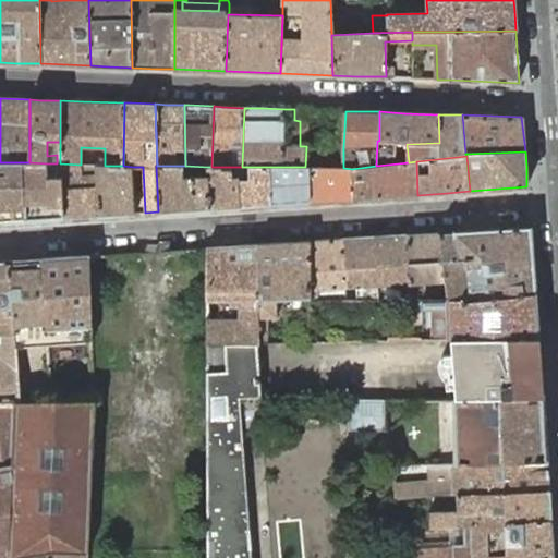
[(417,195),(416,161),(409,162),(376,166),(352,169),(353,199),(385,197),(417,195)]
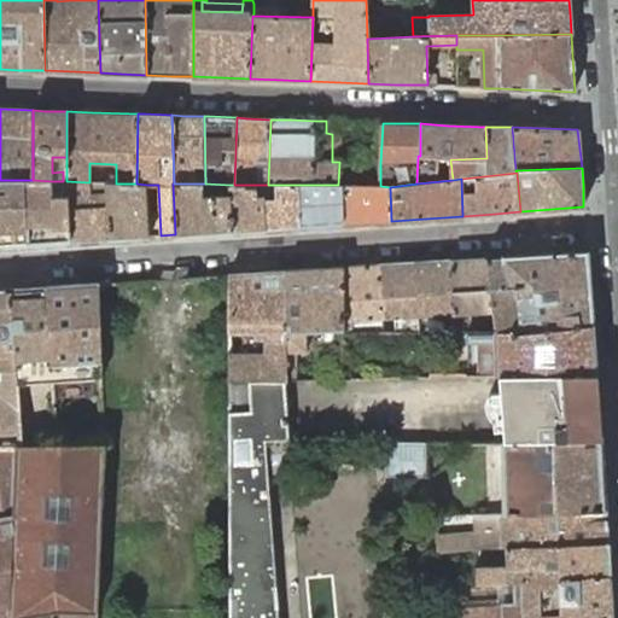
[(28,244),(25,180),(0,180),(0,246),(10,246),(28,244)]
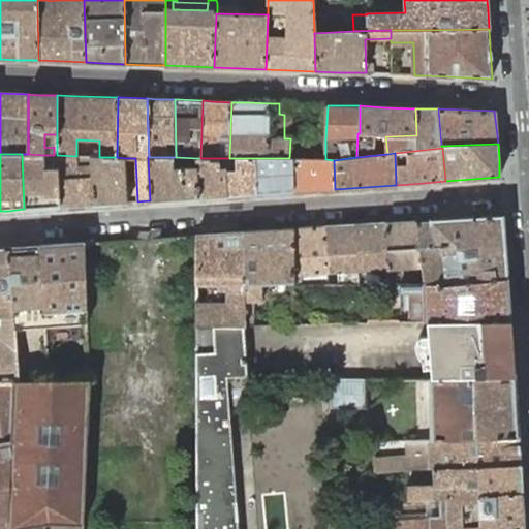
[(59,207),(57,155),(54,155),(44,155),(28,154),(22,154),(24,209),(36,209),(59,207)]
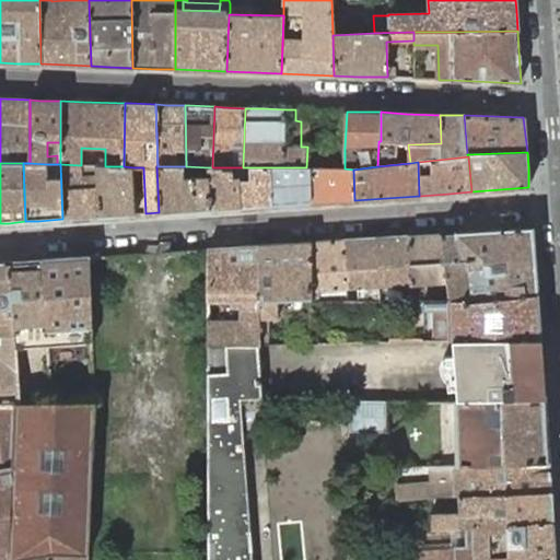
[(81,218),(98,217),(96,165),(81,165),(60,164),(62,219),(81,218)]
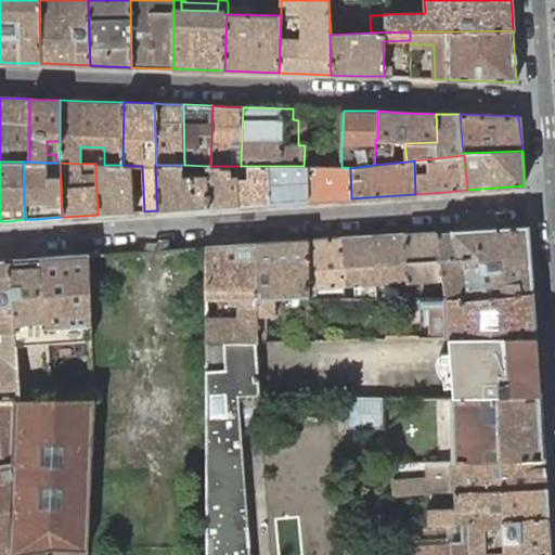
[(132,166),(123,165),(104,165),(95,164),(98,215),(136,213),(132,166)]
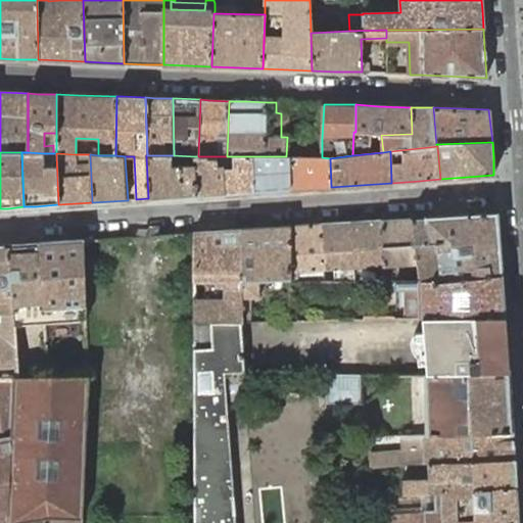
[(195,196),(194,164),(171,165),(170,155),(147,155),(146,155),(148,198),(175,197),(195,196)]
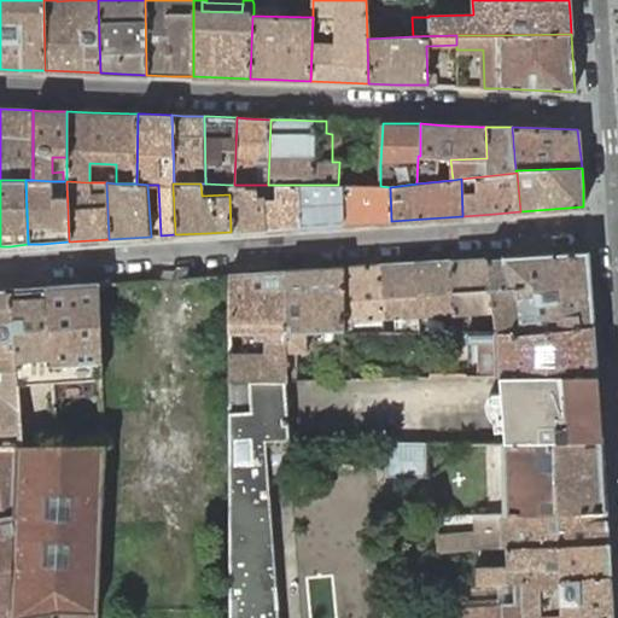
[(266,228),(263,185),(255,185),(234,185),(229,185),(229,194),(231,232),(252,229),(266,228)]
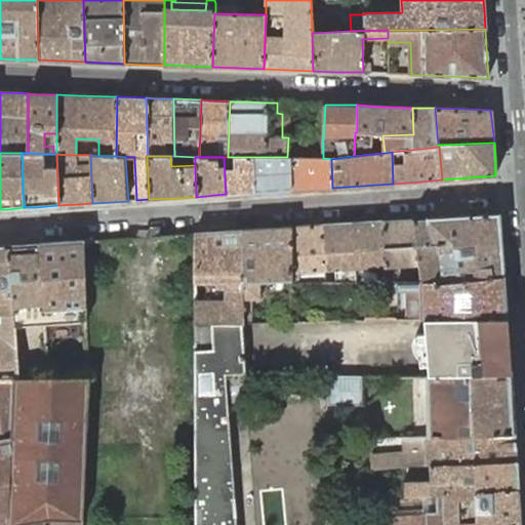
[(254,192),(253,157),(228,157),(224,157),(226,194),(243,193),(254,192)]
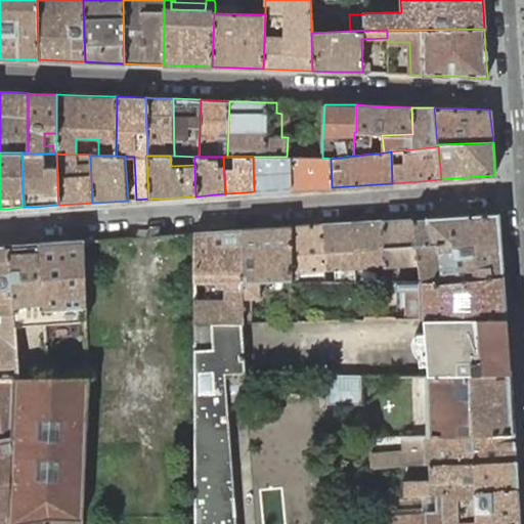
[(293,189),(292,157),(287,157),(264,157),(253,157),(254,191),(273,190),(293,189)]
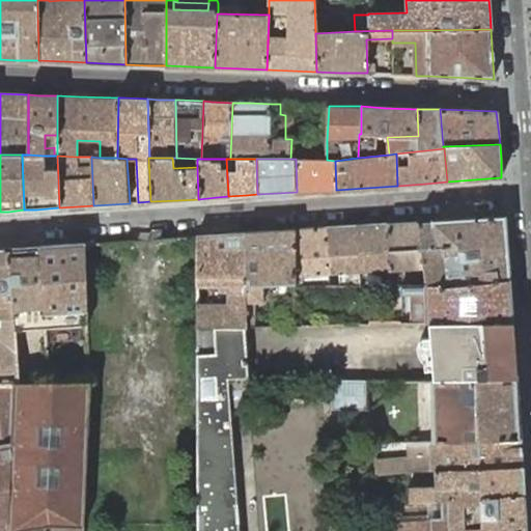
[(336,190),(335,161),(327,160),(303,159),(296,159),(297,192),(315,191),(336,190)]
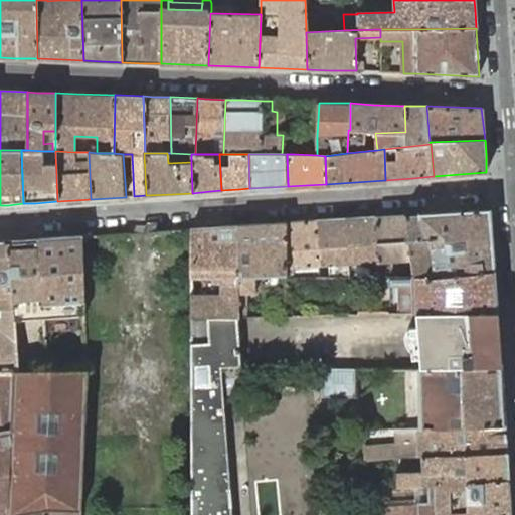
[(425,279),(493,270),(491,238),(489,209),(405,214),(410,260),(413,276),(425,276),(425,279)]
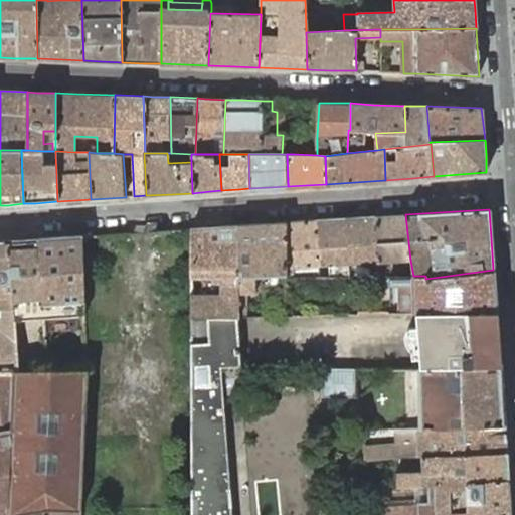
[(410,260),(405,214),(388,215),(375,216),(378,262),(379,276),(383,277),(389,276),(391,276),(390,261),(410,260)]
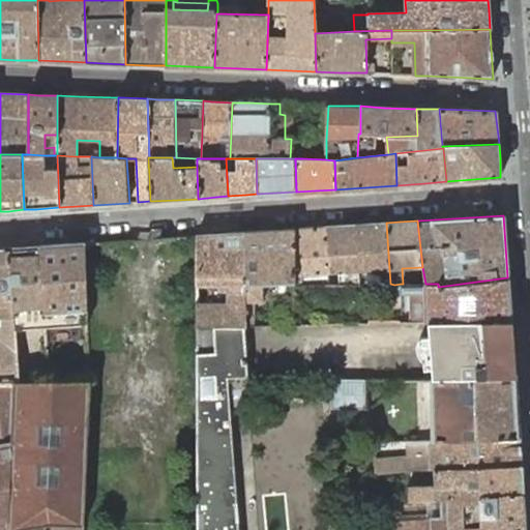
[(389,269),(386,223),(367,225),(355,225),(358,271),(359,285),(375,284),(375,270),(389,269)]
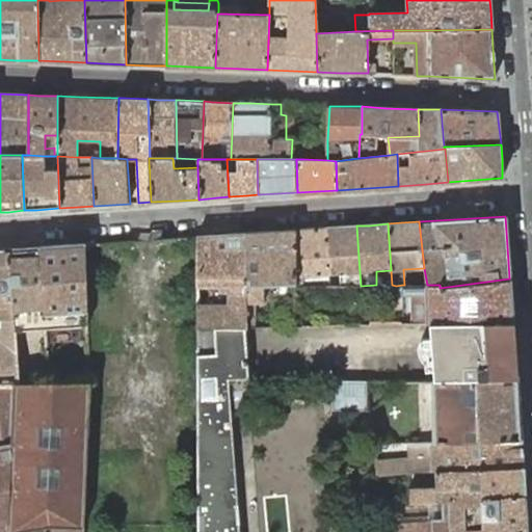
[(360,272),(356,225),(344,227),(326,228),(329,274),(341,273),(341,285),(361,286),(360,272)]
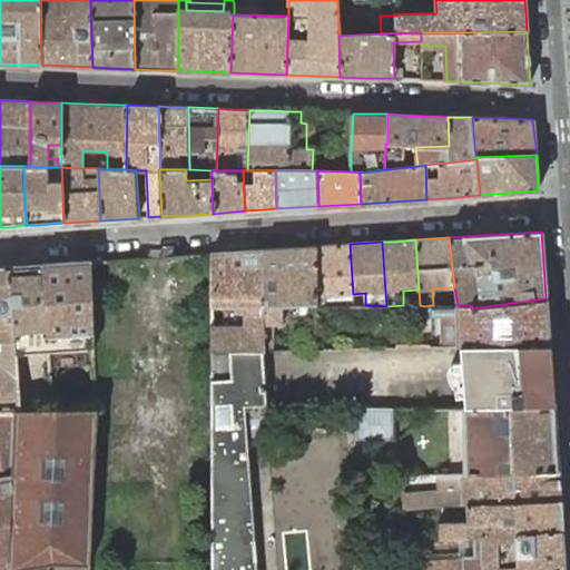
[(353,294),(350,244),(333,245),(315,246),(316,303),(315,306),(324,306),(324,296),(353,294)]
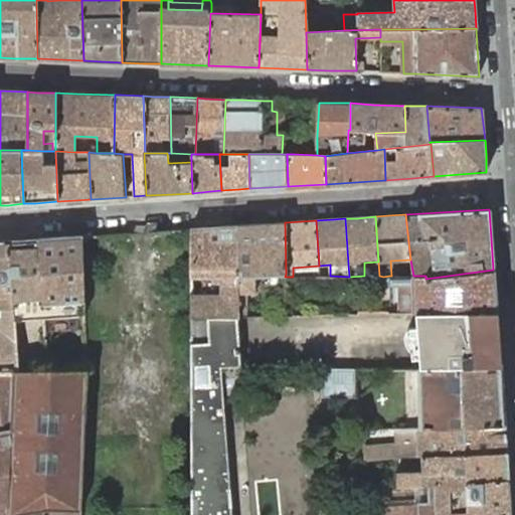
[(256,224),(237,225),(238,276),(238,292),(238,307),(247,307),(247,292),(256,291),(256,275),(286,274),(285,222),(256,224)]
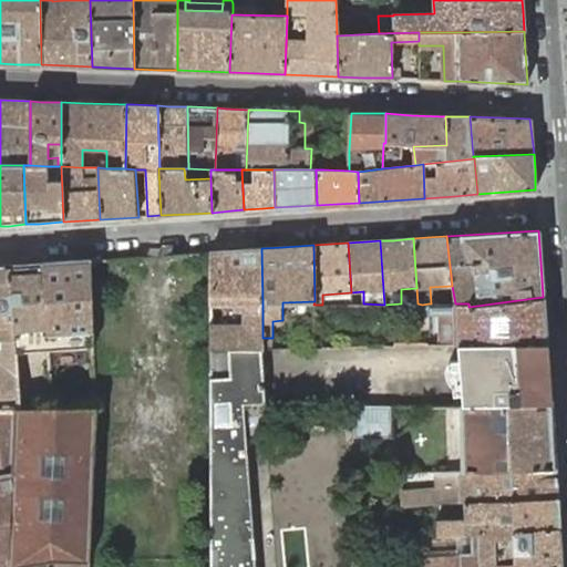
[(227,251),(210,253),(210,349),(228,349),(260,348),(263,348),(263,338),(263,321),(263,303),(261,248),(227,251)]
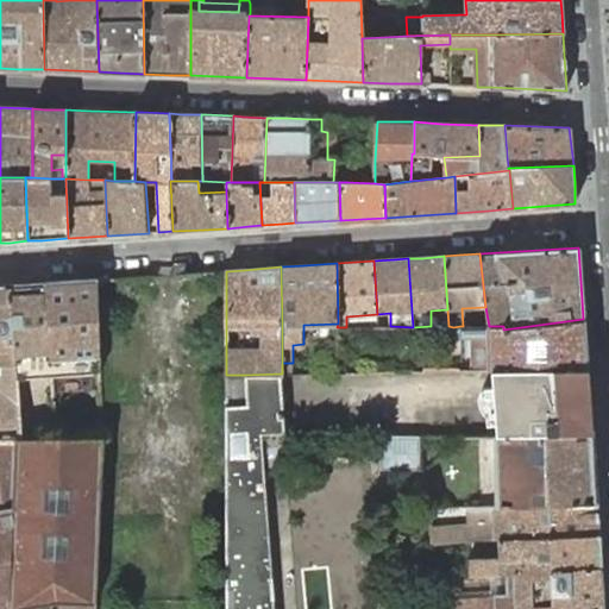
[(80,360),(99,359),(99,346),(96,280),(63,282),(45,282),(49,338),(50,341),(50,343),(49,344),(49,345),(50,349),(51,363),(70,362),(69,347),(80,346),(80,360)]
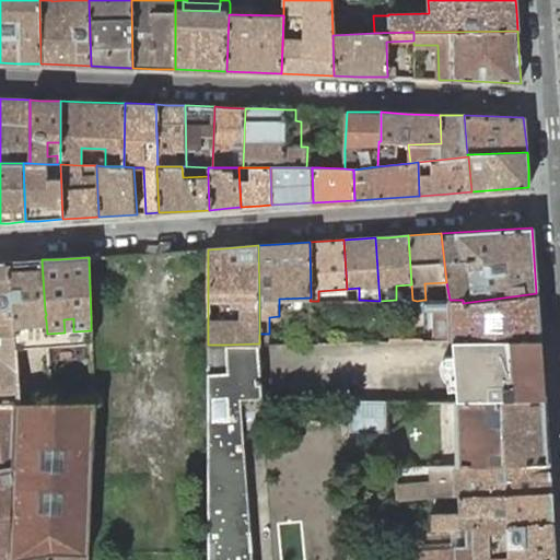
[(45,311),(42,259),(20,261),(10,261),(13,313),(30,312),(30,313),(30,314),(30,315),(31,315),(31,316),(31,317),(32,318),(33,318),(33,319),(34,319),(34,321),(35,321),(36,321),(37,321),(38,321),(39,321),(41,321),(42,319),(43,319),(43,318),(44,318),(45,317),(45,316),(46,315),(46,314),(45,311)]
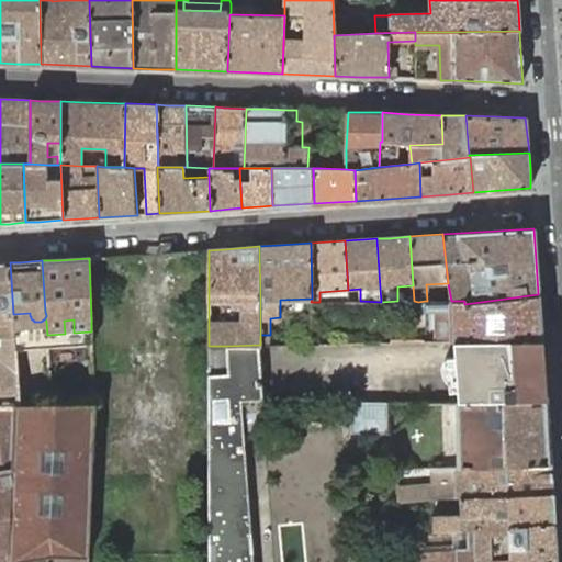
[(13,314),(10,262),(0,262),(0,335),(14,334),(13,314)]
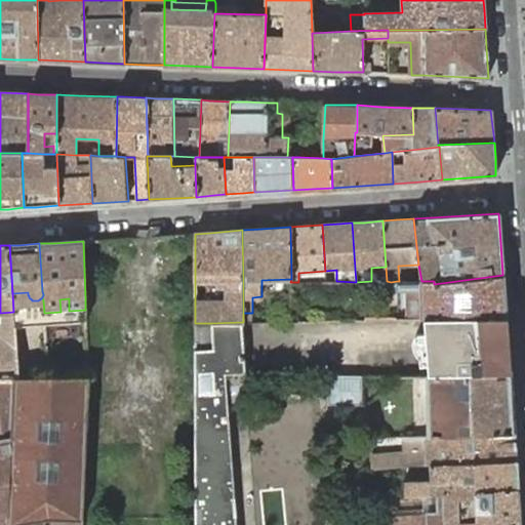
[(397,318),(506,316),(503,295),(502,275),(434,284),(434,281),(421,281),(399,281),(397,281),(391,282),(390,288),(397,289),(397,318)]
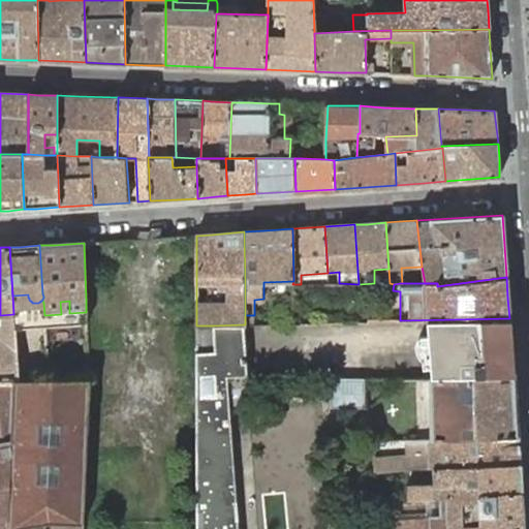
[(0,381),(14,381),(19,381),(17,352),(14,328),(13,314),(0,315),(0,381)]
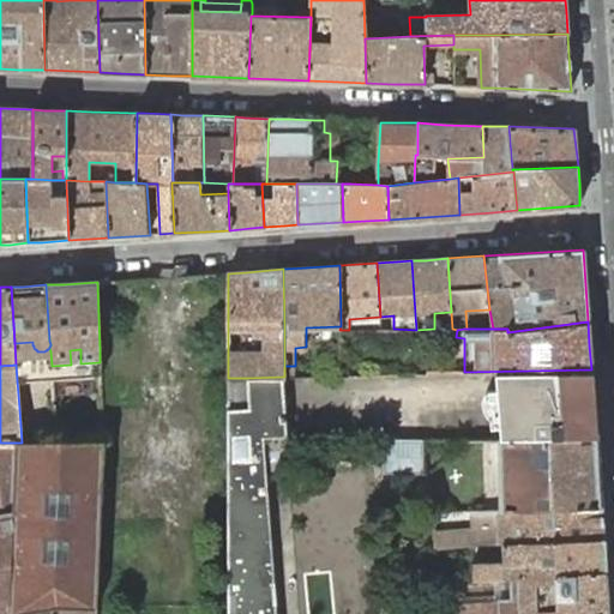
[(591,369),(494,372),(501,439),(513,438),(596,438),(596,429),(588,426),(587,415),(595,409),(594,379),(593,369),(591,369)]
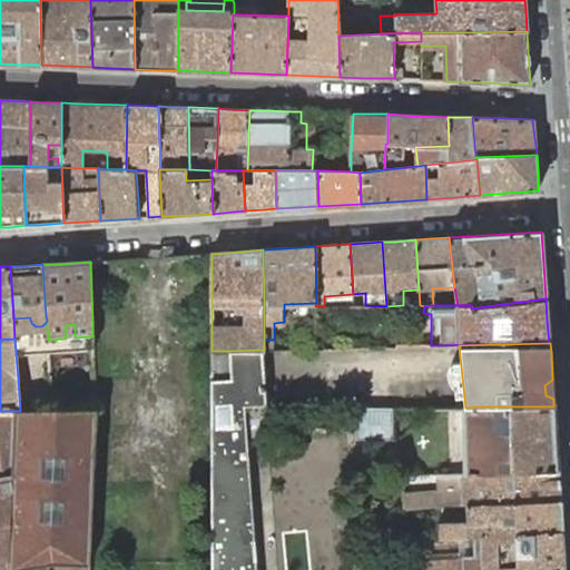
[(256,569),(246,442),(264,440),(269,440),(267,409),(265,389),(262,350),(229,351),(212,351),(212,381),(212,569),(256,569)]
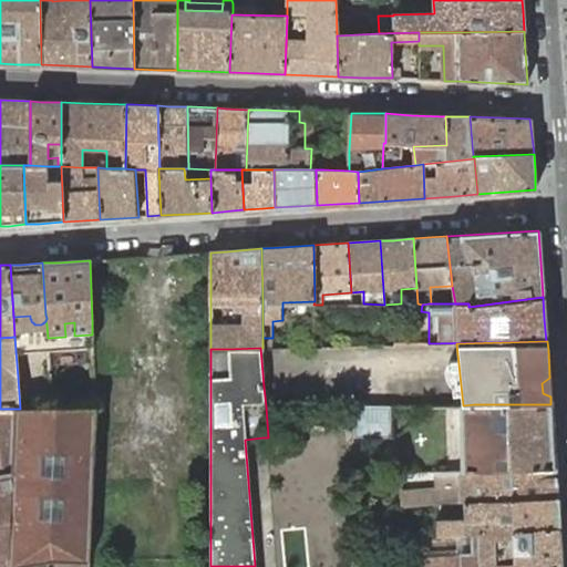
[(464,471),(554,466),(553,433),(550,404),(474,404),(463,405),(462,405),(464,471)]
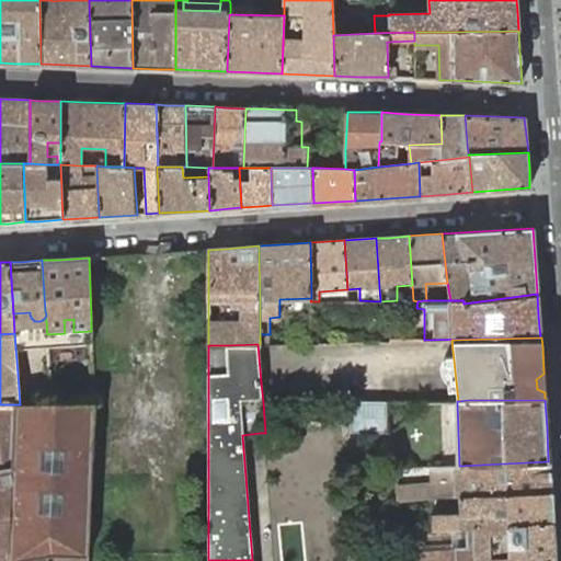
[(351,433),(364,432),(387,433),(387,401),(351,401),(351,402),(351,433)]
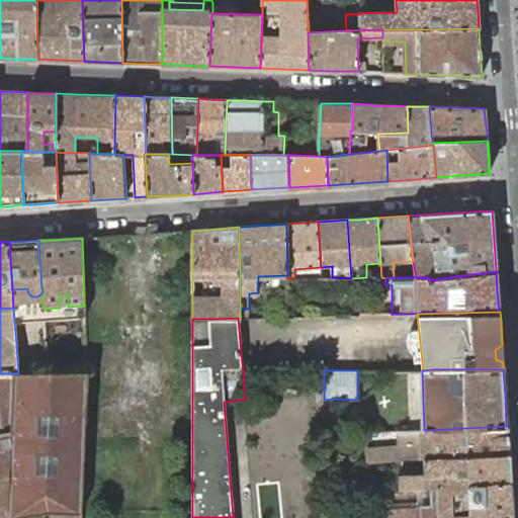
[(0,433),(12,431),(14,373),(0,373),(0,433)]
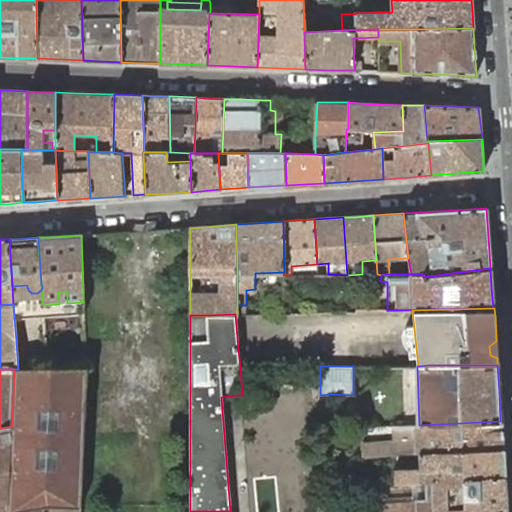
[(44,511),(44,507),(48,505),(79,507),(86,369),(47,369),(18,369),(14,369),(12,426),(0,428),(0,511),(44,511)]
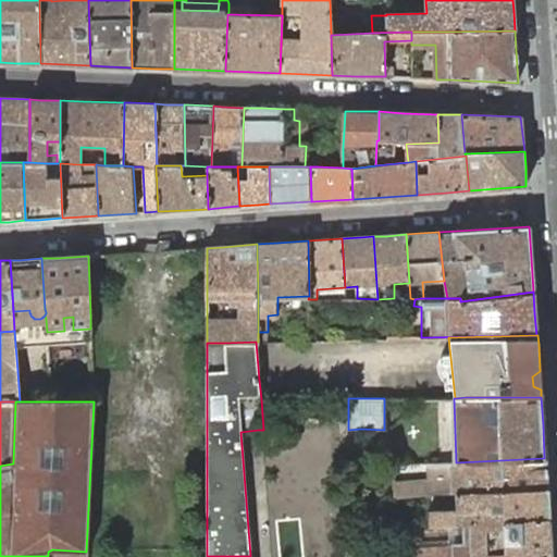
[(348,430),(348,444),(361,444),(361,429),(348,430)]
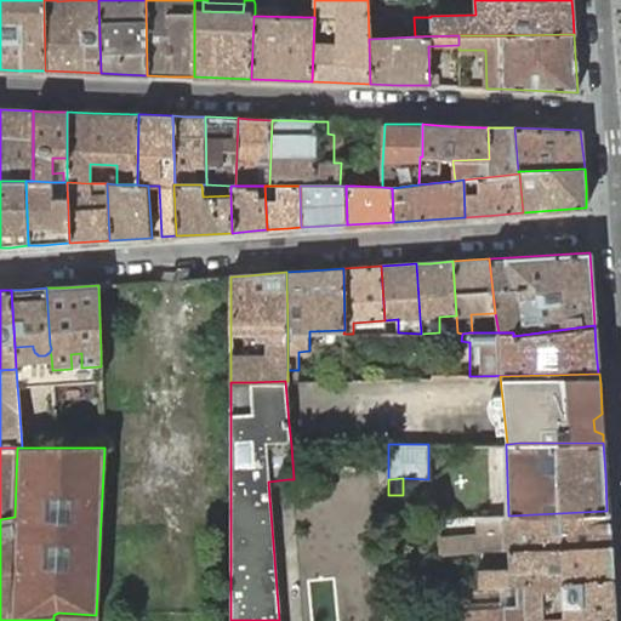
[(609,511),(607,511),(508,516),(508,534),(474,536),(474,533),(440,536),(442,556),(486,552),(508,550),(610,546),(609,524),(609,512),(609,511)]
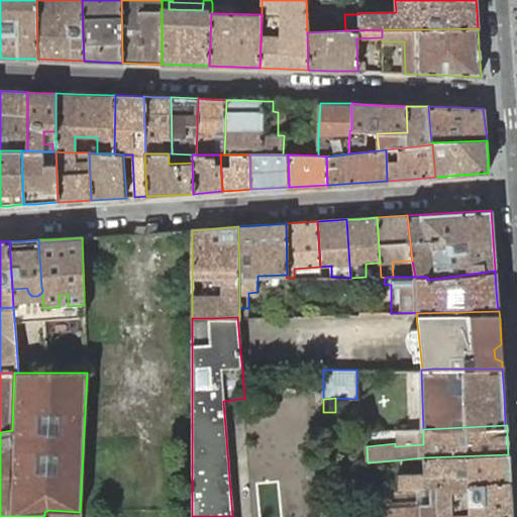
[(509,464),(508,454),(423,457),(405,459),(406,473),(400,473),(399,479),(388,479),(388,487),(400,486),(436,485),(510,482),(509,464)]
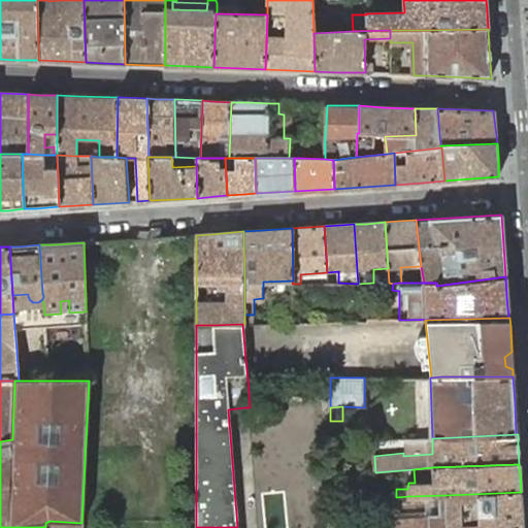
[(522,507),(521,492),(446,495),(447,515),(393,518),(393,527),(515,527),(523,527),(522,507)]
